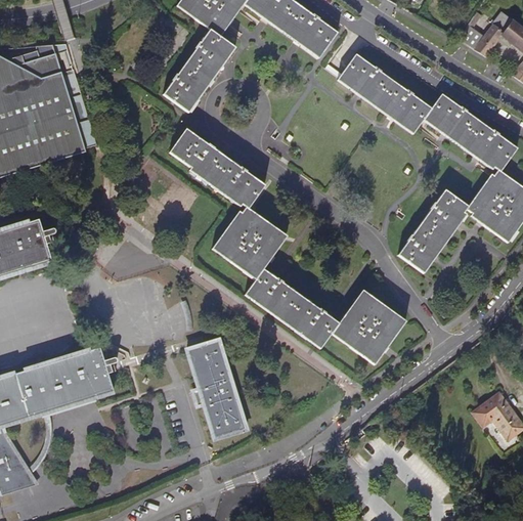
[(181,0),(180,1),(198,13),(197,16),(211,27),(164,92),(187,109),(234,44),(218,33),(231,15),(233,17),(245,0),(247,0),(321,53),(338,31),(295,0),(181,0)]
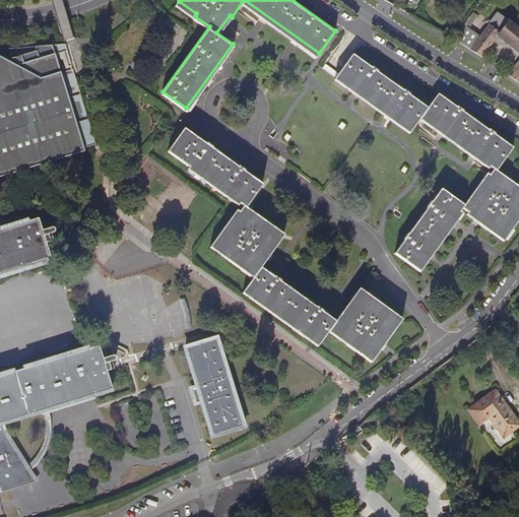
[(518,59),(509,72),(518,79),(518,25),(499,10),(480,34),(470,26),(478,14),(473,10),(455,38),(477,51),(483,55),(500,35),(518,49),(518,59)]
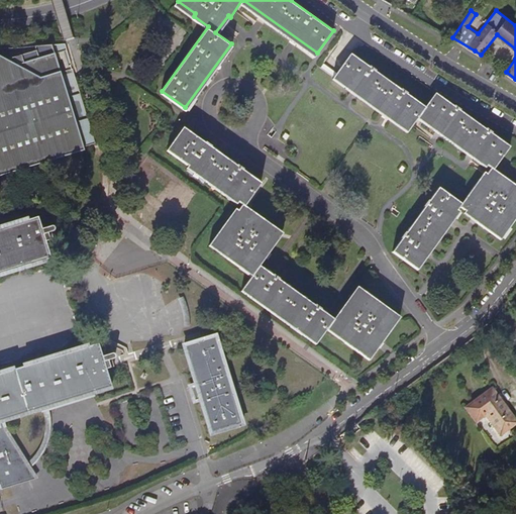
[(54,42),(35,43),(37,47),(8,57),(0,52),(0,173),(32,164),(33,164),(86,147),(85,144),(95,140),(73,66),(62,69),(54,42)]
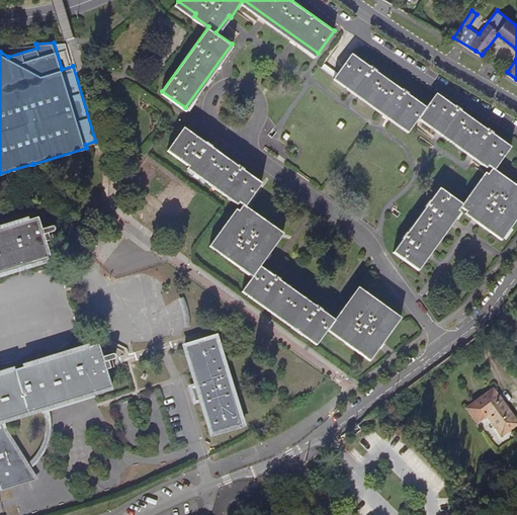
[(440,185),(394,249),(417,266),(461,204),(479,218),(478,220),(500,236),(513,218),(516,220),(516,185),(513,183),(514,181),(495,167),(511,145),(437,90),(426,104),(353,51),(336,73),(411,127),(421,113),(493,166),(480,183),(478,182),(463,201),(440,185)]
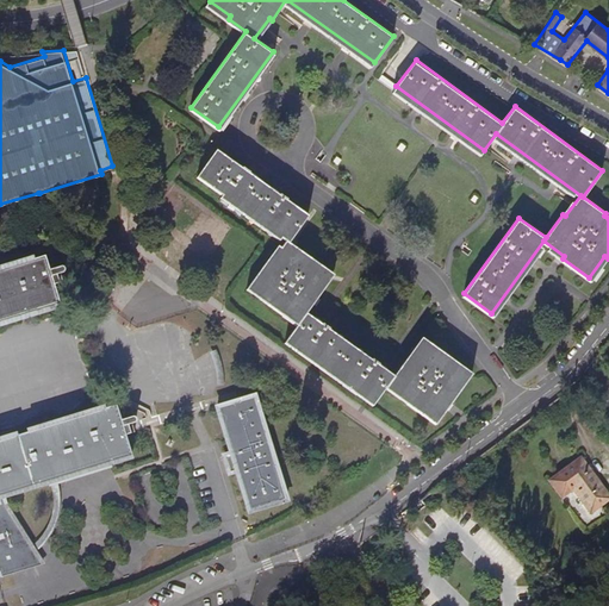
[(318,88),(311,97),(318,102),(325,94),(318,88)]
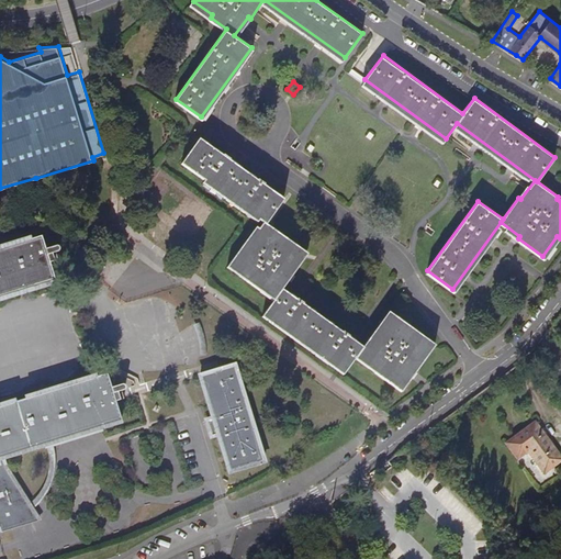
[(248,279),(261,288),(265,286),(277,295),(275,298),(266,311),(346,369),(357,353),(377,367),(376,369),(399,387),(413,367),(416,370),(434,345),(414,330),(415,327),(392,311),(377,331),(374,328),(363,344),(283,287),(306,254),(287,239),(288,237),(267,221),(284,197),(203,137),(198,145),(194,143),(187,153),(190,155),(184,163),(265,220),(250,238),(248,236),(231,261),(250,276),(248,279)]
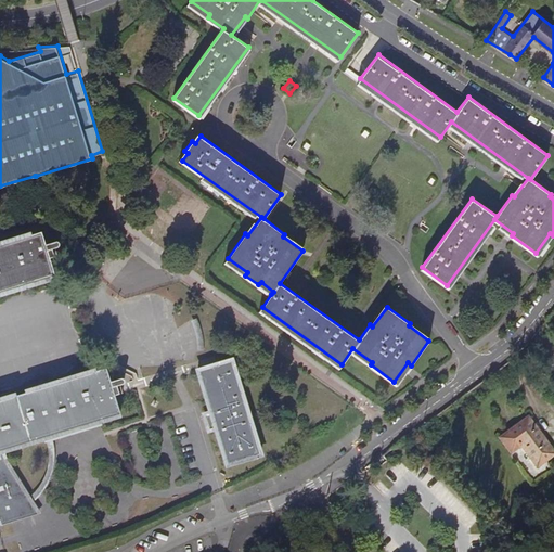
[(0,242),(0,291),(54,273),(41,230),(0,242)]
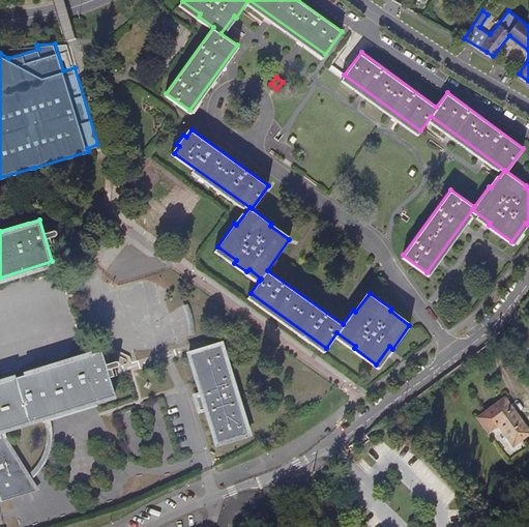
[(511,343),(518,337),(511,329),(505,335),(511,343)]
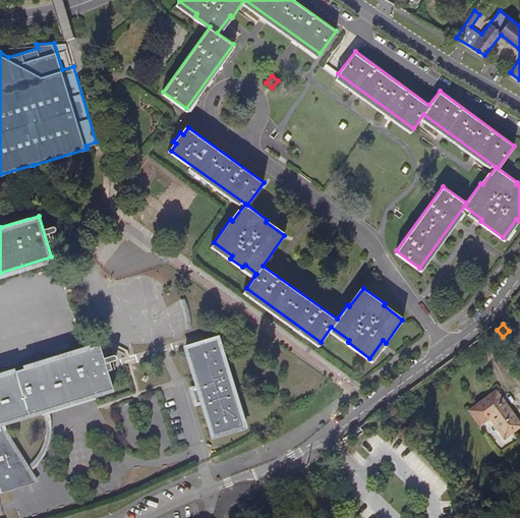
[(187,345),(198,385),(193,386),(197,400),(204,398),(214,434),(245,424),(219,335),(206,339),(187,345)]
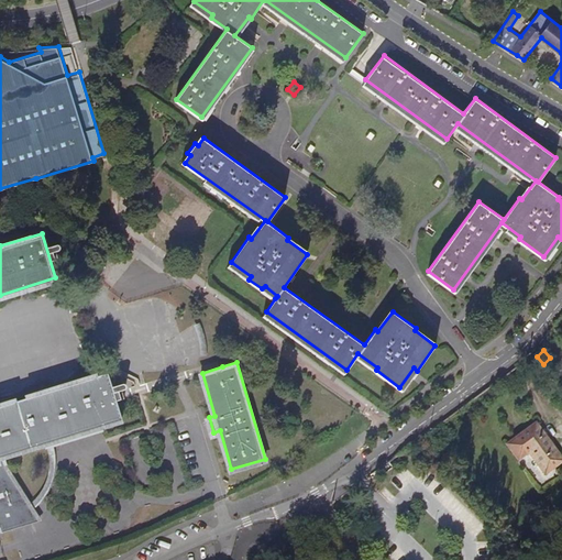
[(0,526),(1,526),(2,530),(24,524),(18,504),(29,501),(15,480),(15,478),(14,478),(6,463),(3,454),(46,441),(101,425),(122,418),(117,399),(121,398),(118,388),(122,387),(129,385),(130,384),(130,383),(130,382),(129,381),(127,381),(125,381),(111,385),(108,371),(0,404),(0,526)]
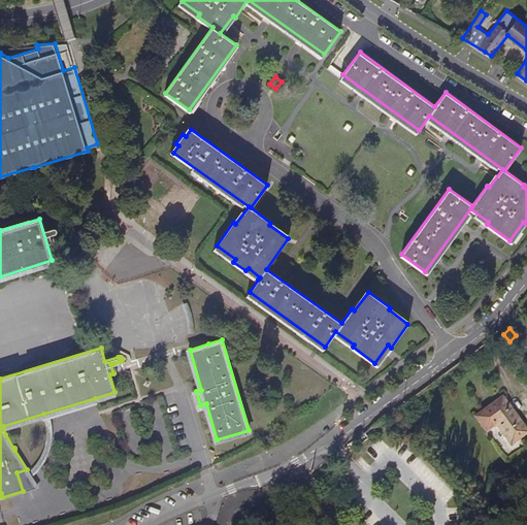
[(497,422),(513,441),(526,430),(526,425),(504,394),(478,414),(488,428),(497,422)]
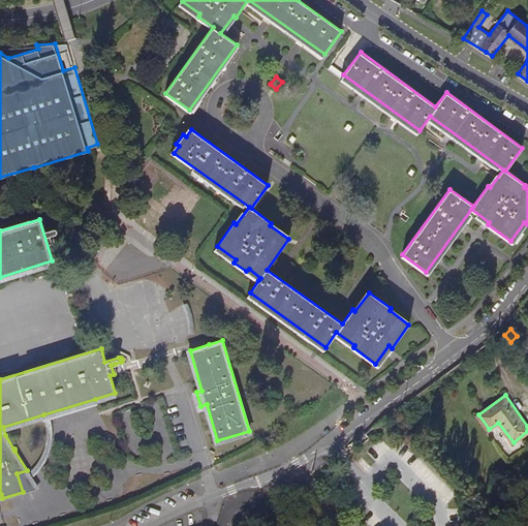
[(97,403),(95,399),(43,414),(44,420),(97,403)]
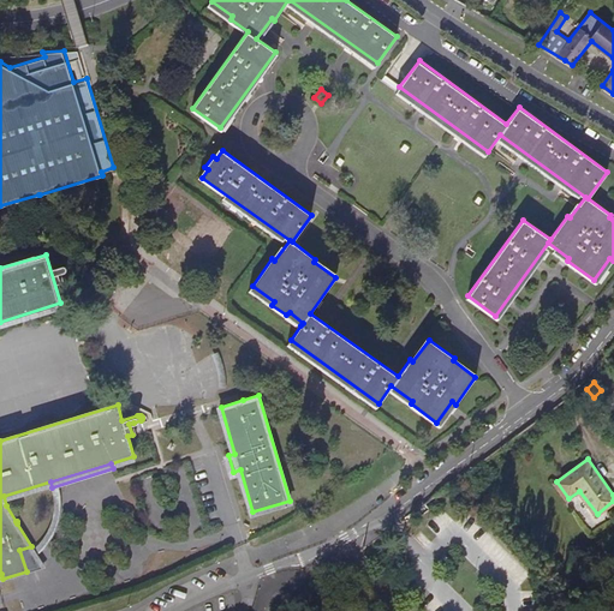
[(443,487),(418,507),(424,513),(448,495),(443,487)]
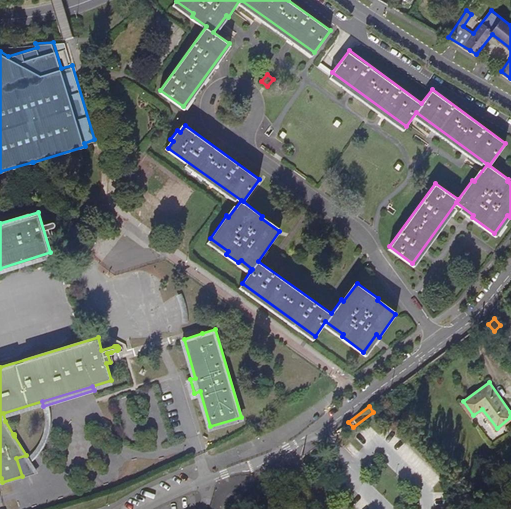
[(36,472),(26,455),(16,458),(22,476),(36,472)]
